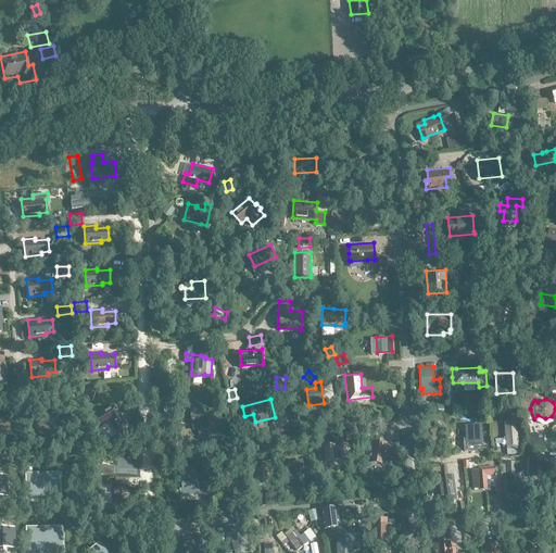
[(117,427),(126,422),(114,402),(95,414),(101,424),(111,417),(117,427)]
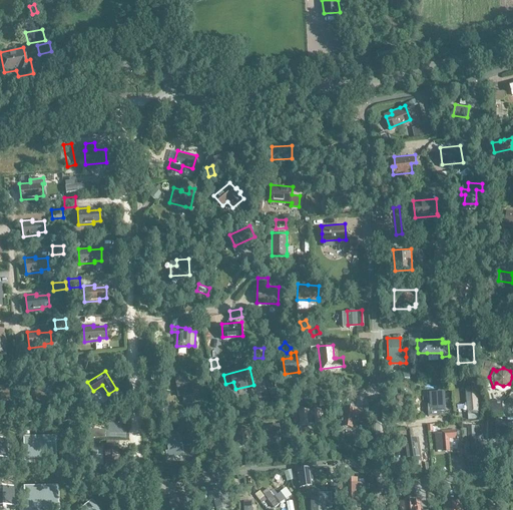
[(182,374),(175,375),(178,394),(183,393),(184,400),(193,399),(191,382),(187,382),(186,377),(182,377),(182,374)]
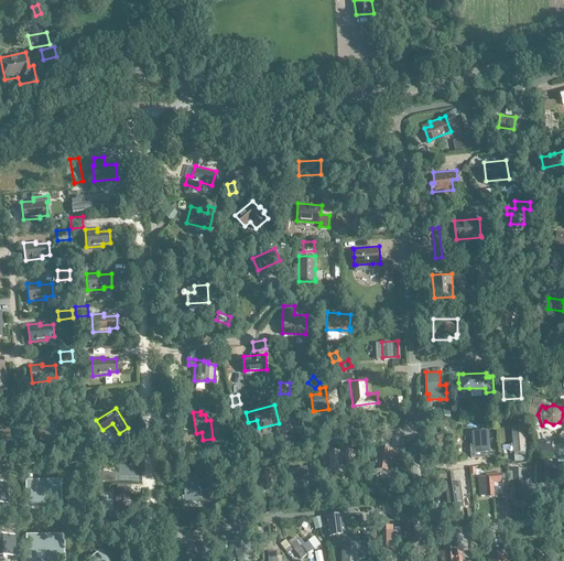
[(34,434),(52,438),(55,425),(36,421),(34,434)]
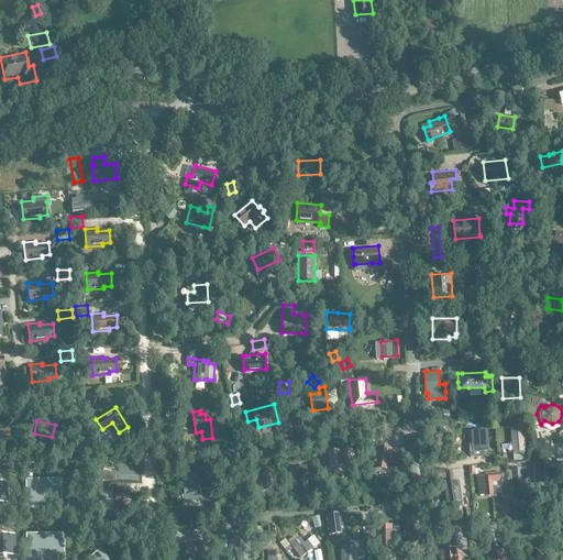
[(512,450),(526,449),(523,423),(511,424),(512,450)]
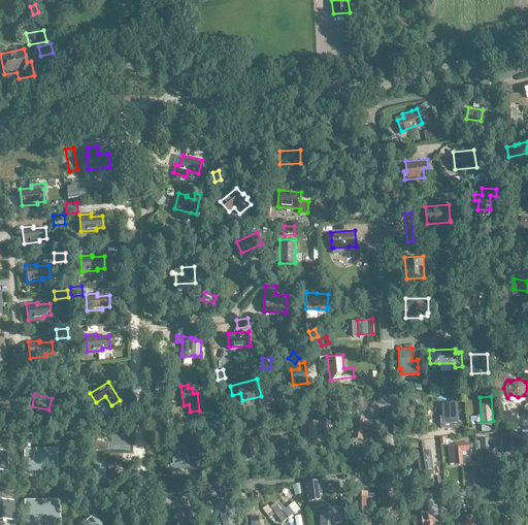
[(9,399),(0,399),(0,412),(10,413),(9,399)]
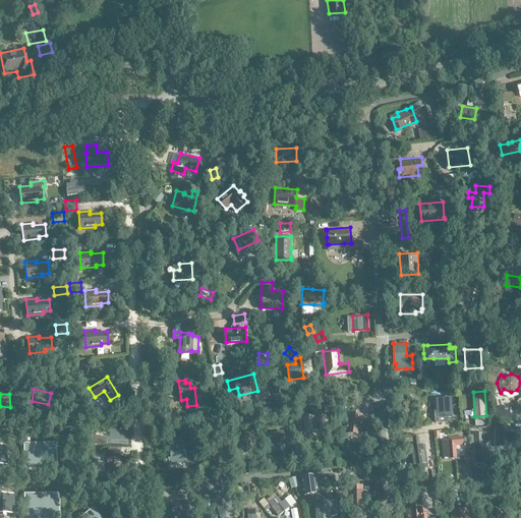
[(452,413),(451,397),(437,398),(438,413),(436,414),(436,419),(447,419),(447,421),(456,420),(456,413),(452,413)]
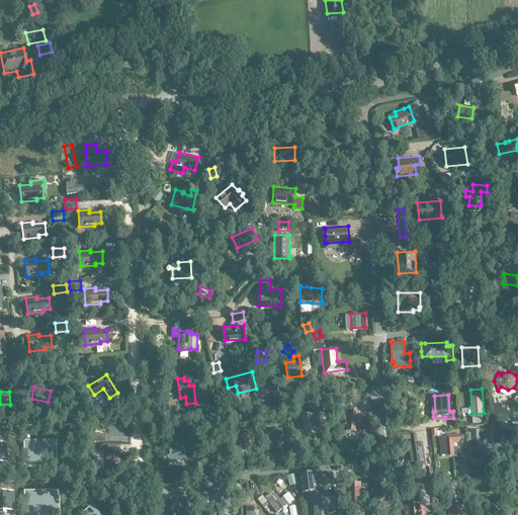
[(409,412),(408,398),(401,399),(402,403),(396,404),(397,414),(409,412)]
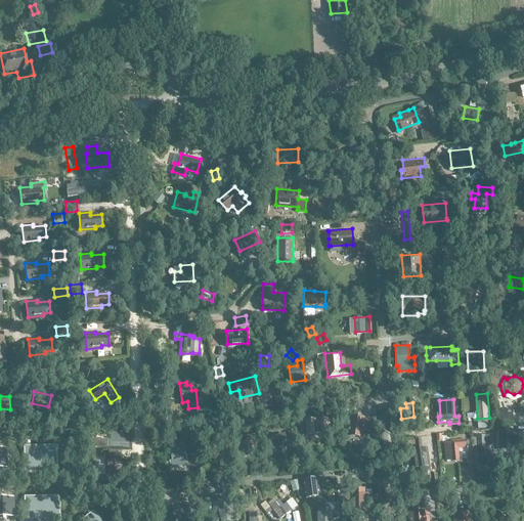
[(314,418),(306,418),(307,432),(315,431),(315,430),(319,430),(319,432),(331,432),(330,416),(318,417),(318,419),(315,419),(314,418)]
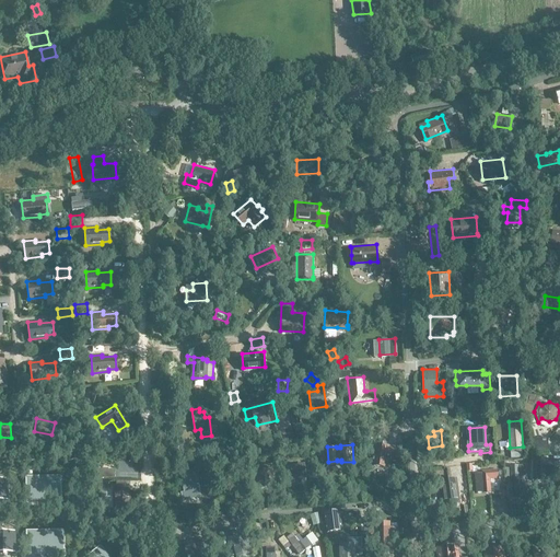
[(395,449),(376,445),(373,461),(382,462),(388,463),(388,460),(393,460),(395,449)]
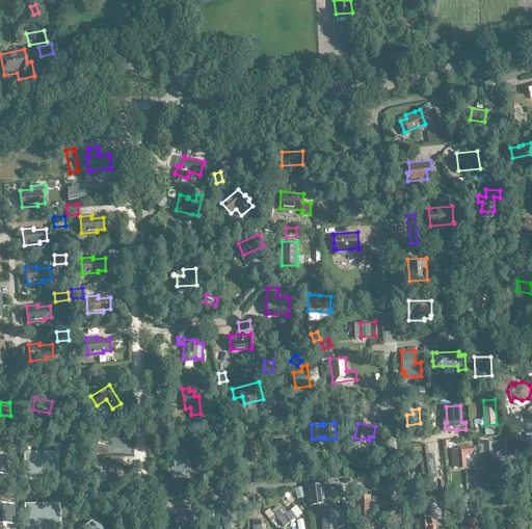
[(526,434),(507,435),(508,455),(521,454),(521,449),(526,449),(526,434)]
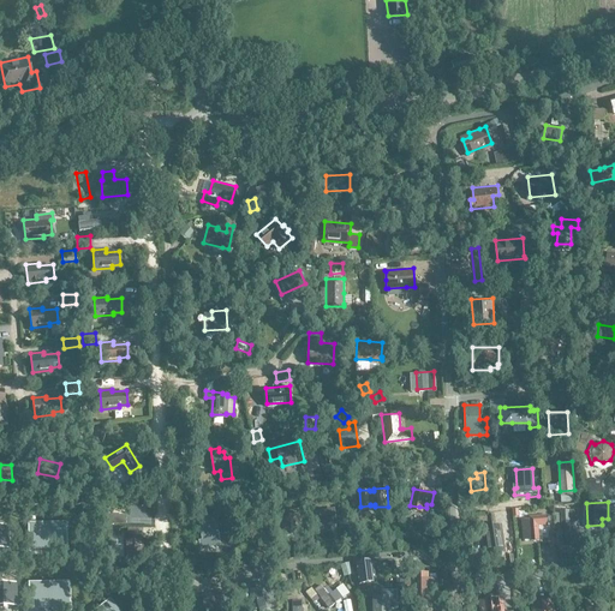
[(316,526),(338,523),(335,505),(314,509),(316,526)]
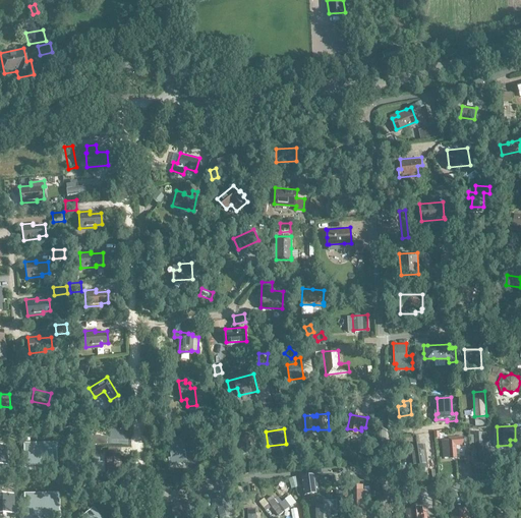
[(484,460),(483,445),(490,445),(490,430),(475,432),(475,440),(474,440),(476,461),(484,460)]
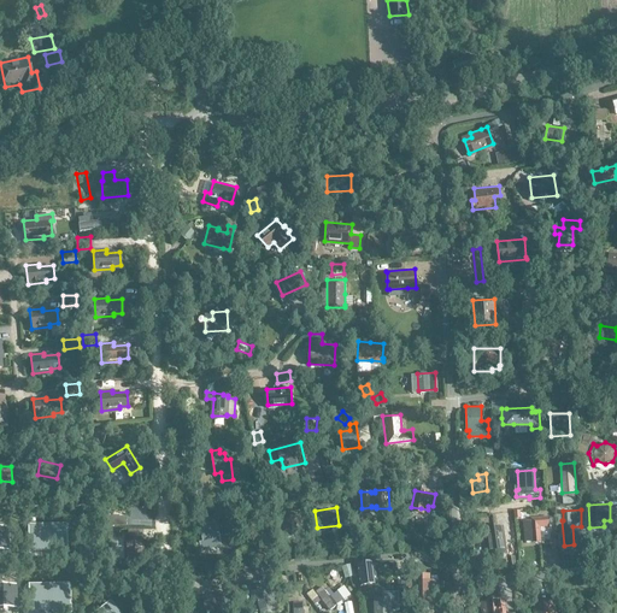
[(524,540),(534,540),(541,538),(540,525),(548,524),(548,516),(532,517),(532,518),(522,519),(524,540)]
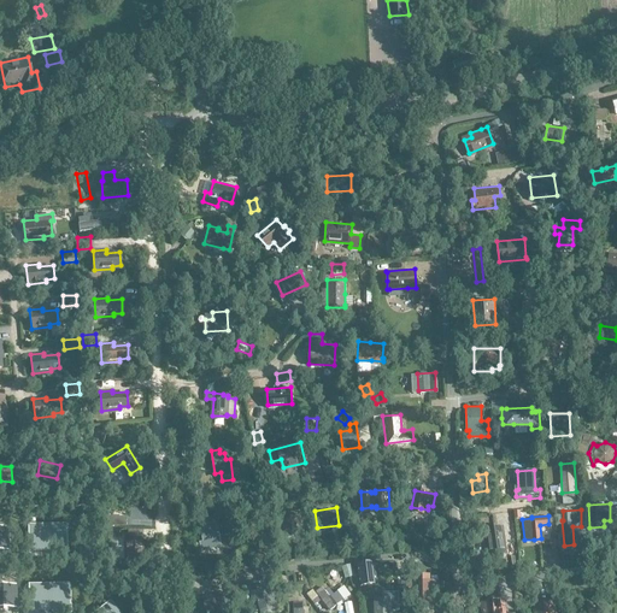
[(216,517),(201,519),(205,546),(219,544),(216,517)]
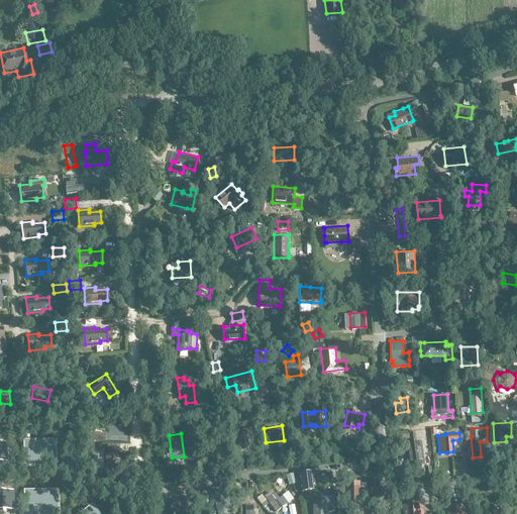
[(24,457),(56,457),(55,438),(23,439),(24,457)]
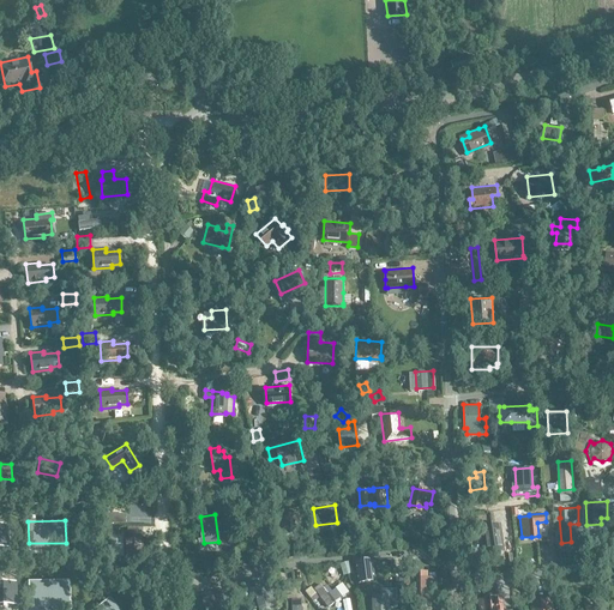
[(487,553),(505,550),(500,521),(483,524),(487,553)]
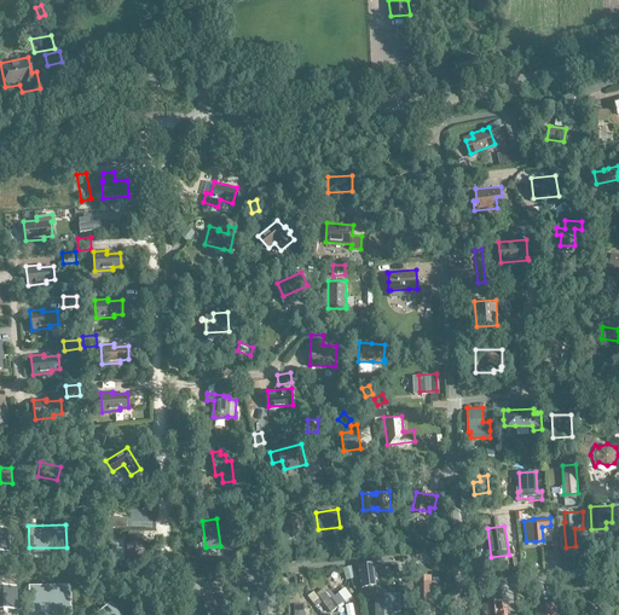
[(126,561),(143,561),(143,539),(126,539),(126,561)]
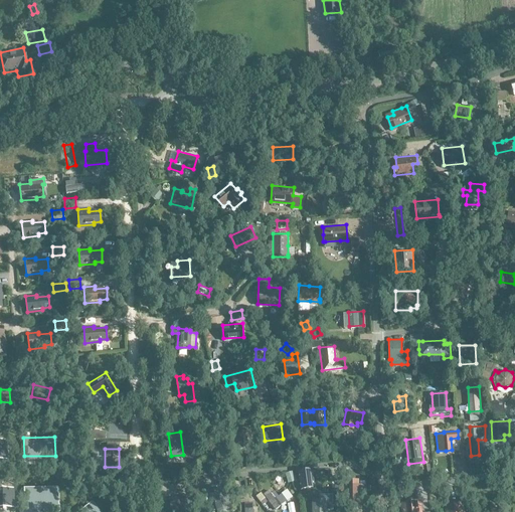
[(226,465),(223,453),(213,455),(216,468),(226,465)]
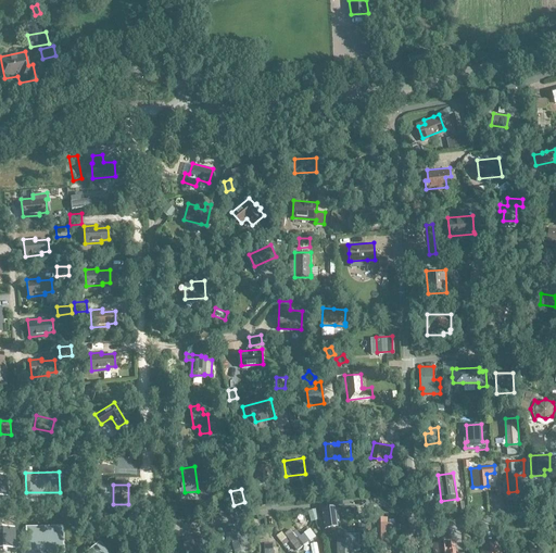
[(340,526),(338,506),(323,508),(325,527),(340,526)]
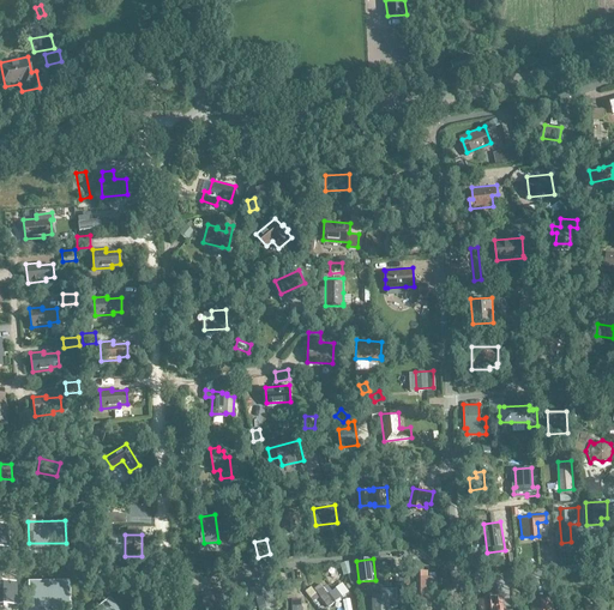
[(416,575),(416,601),(429,601),(428,589),(437,589),(437,575),(428,575),(428,569),(417,569),(416,575)]
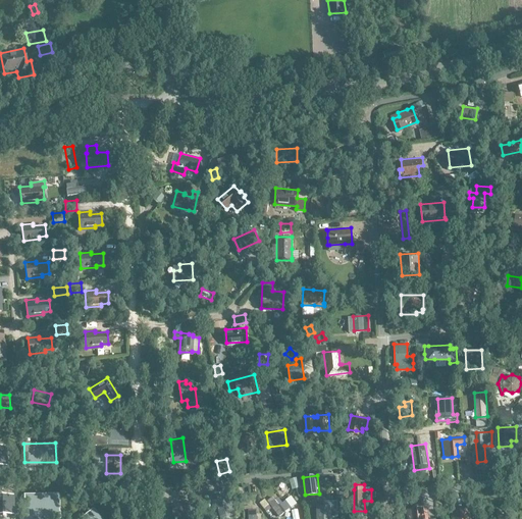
[(58,492),(24,494),(24,513),(58,512),(58,492)]
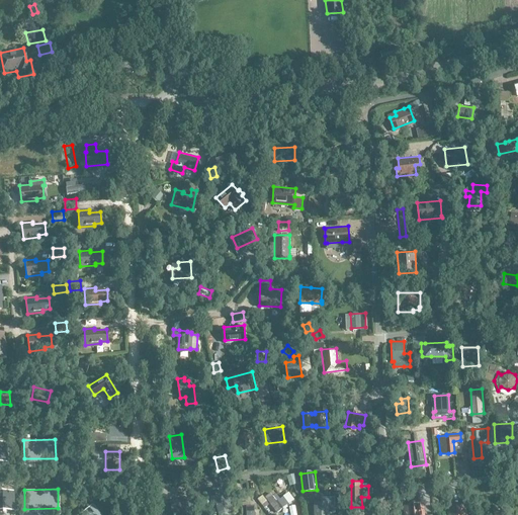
[(2,490),(2,507),(3,507),(13,506),(13,490),(2,490)]
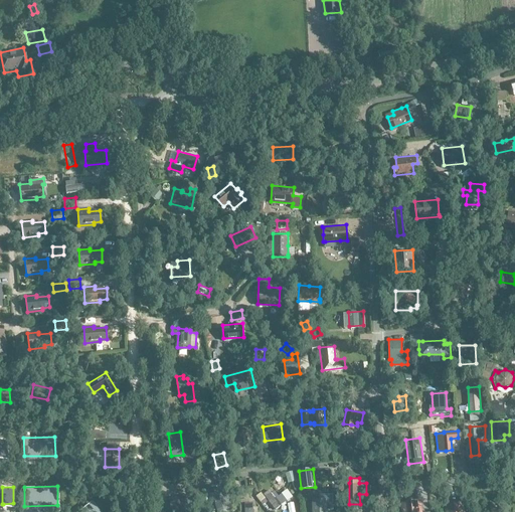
[(270,489),(264,493),(271,501),(276,508),(287,499),(282,493),(279,495),(275,490),(272,492),(270,489)]
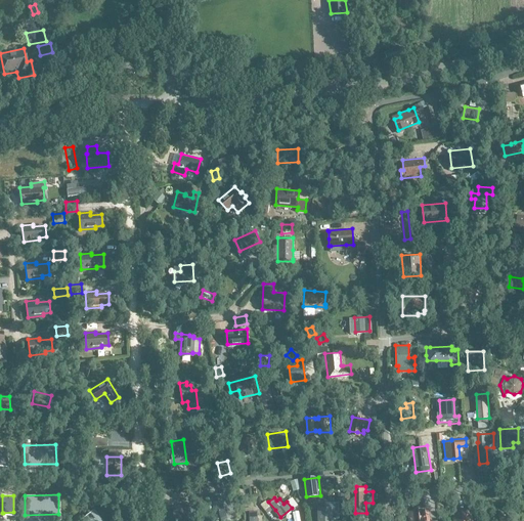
[(222,498),(212,501),(215,511),(218,510),(221,519),(236,515),(231,498),(223,502),(222,498)]
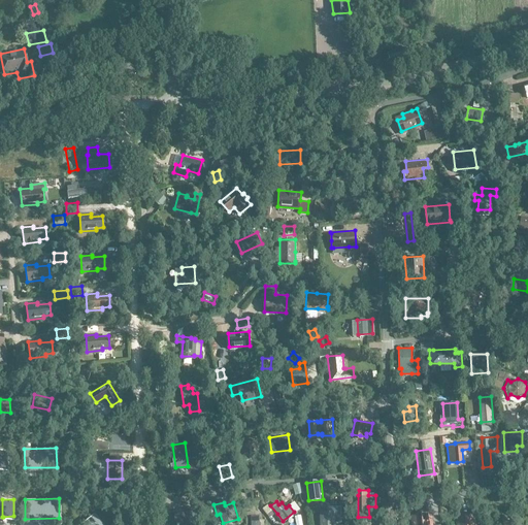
[(332,505),(332,511),(335,511),(336,521),(341,521),(341,505),(332,505)]
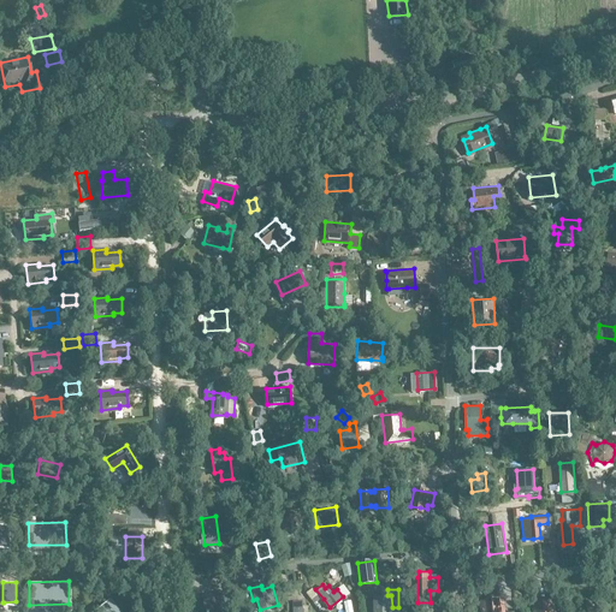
[(206,611),(217,611),(227,608),(223,590),(202,594),(206,611)]
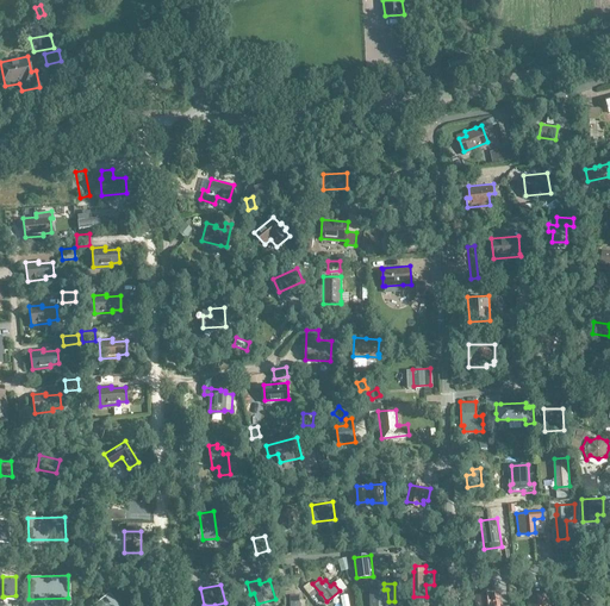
[(387,605),(388,601),(387,589),(384,589),(369,589),(369,605),(387,605)]
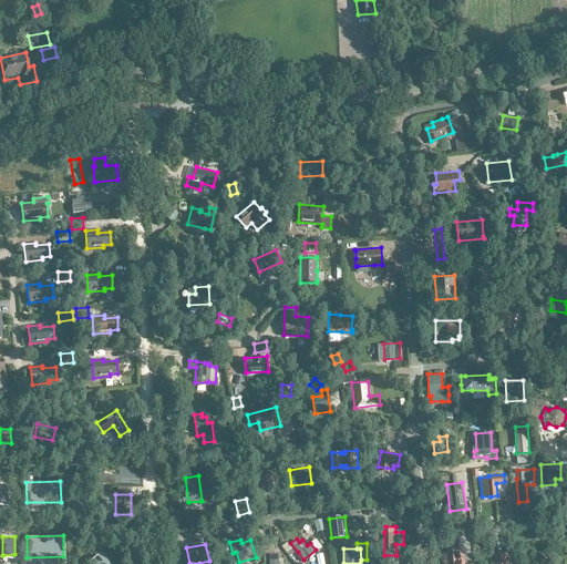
[(111,563),(101,552),(84,563),(111,563)]
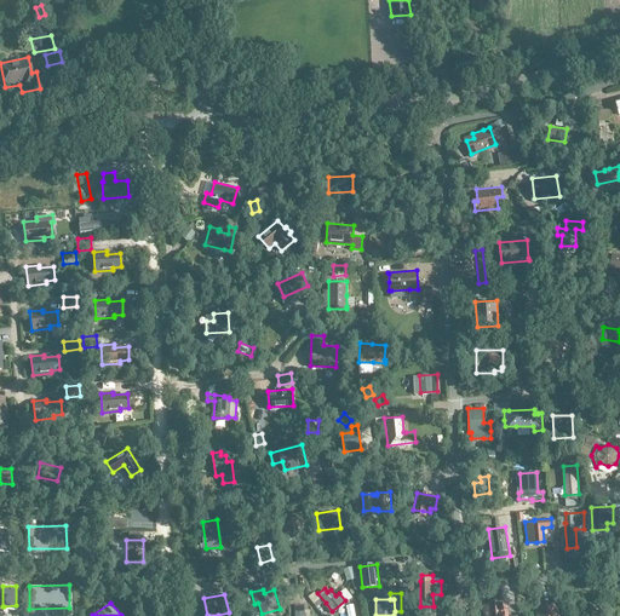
[(501,603),(489,604),(483,604),(484,615),(507,615),(507,614),(503,614),(501,603)]
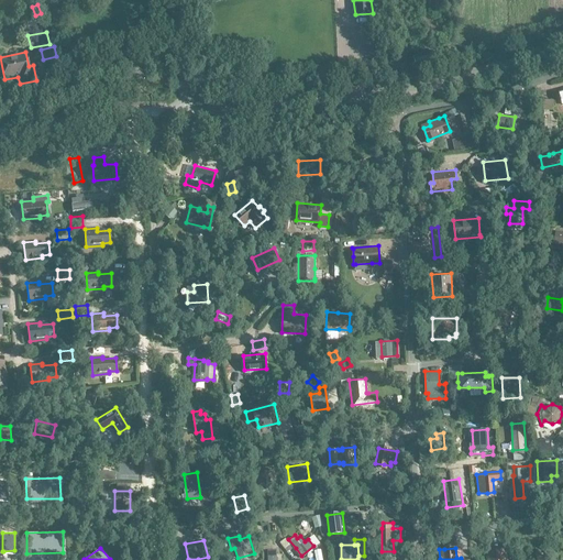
[(508,559),(506,549),(499,550),(487,553),(489,559),(492,559),(490,559),(508,559)]
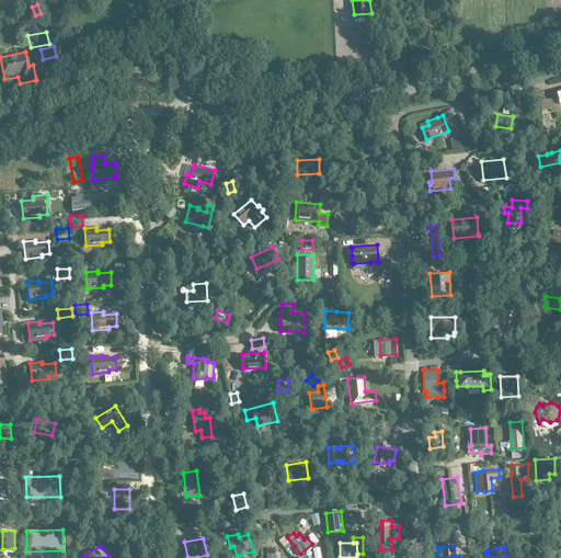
[(538,556),(537,547),(530,548),(531,557),(542,557),(542,555),(538,556)]
